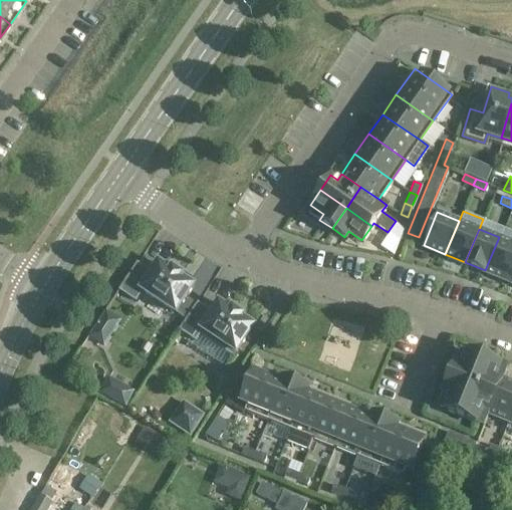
[(485,270),(505,279),(511,261),(511,243),(499,237),(485,270)]
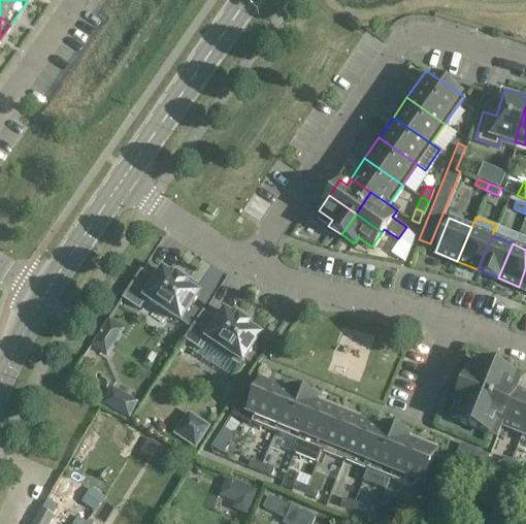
[(144,296),(179,319),(198,291),(186,283),(187,281),(175,273),(174,275),(162,267),(155,277),(139,267),(121,295),(138,306),(144,296)]
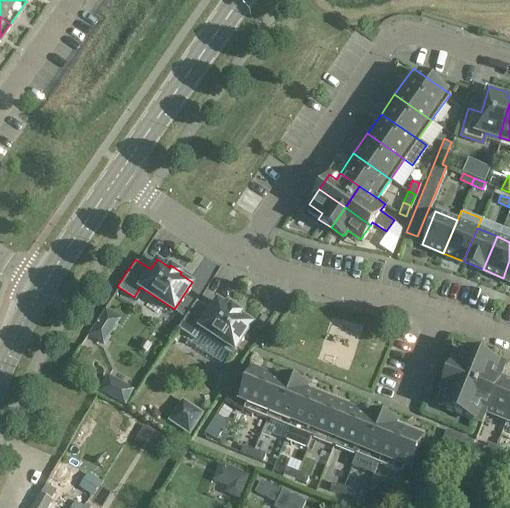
[(192,336),(197,330),(232,352),(251,323),(239,315),(241,312),(230,305),(228,307),(216,300),(210,310),(195,300),(196,299),(195,299),(176,327),(177,328),(178,327),(192,336)]
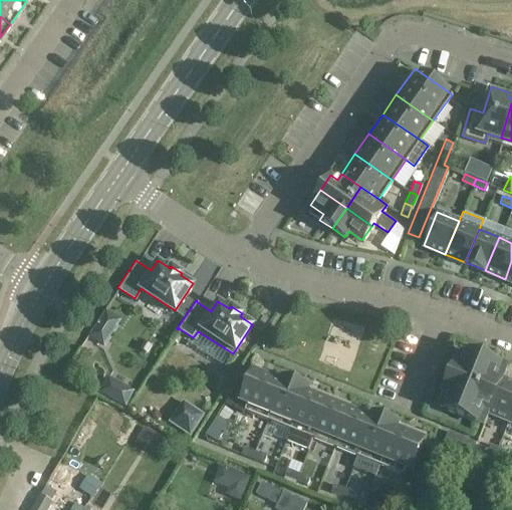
[(99,306),(86,333),(102,340),(114,314),(99,306)]
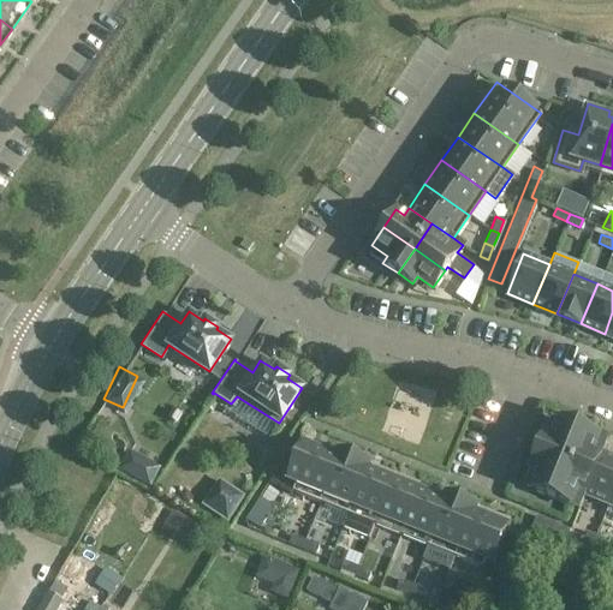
[(564,461),(578,426),(558,418),(551,436),(543,432),(536,449),(564,461)]
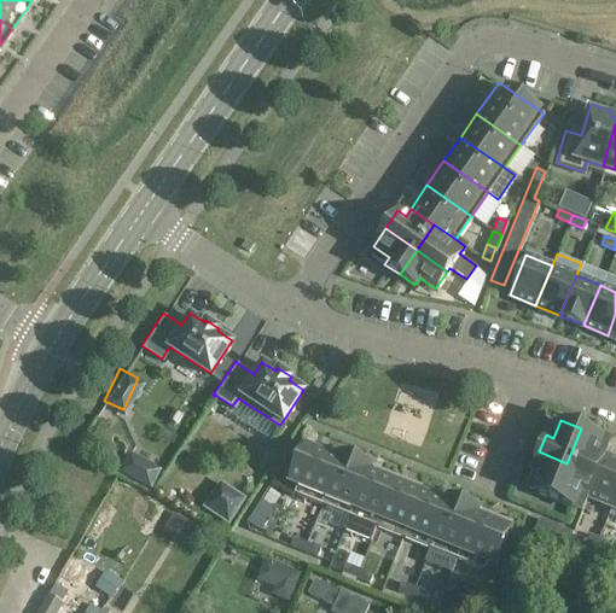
[(600,437),(581,428),(567,463),(594,474),(603,455),(594,451),(600,437)]
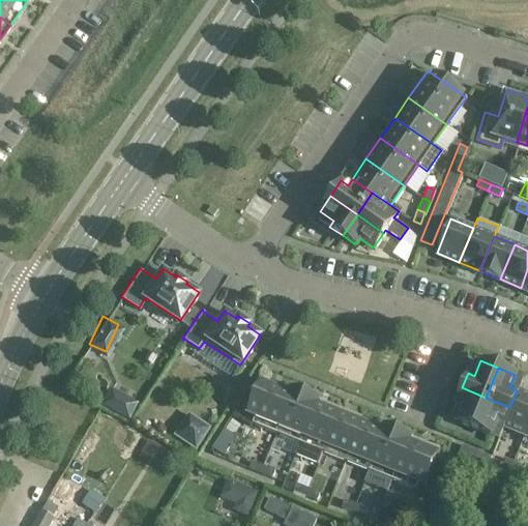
[(259,383),(247,412),(254,414),(252,420),(251,422),(269,430),(275,433),(293,389),(287,386),(262,377),(261,378),(259,383)]
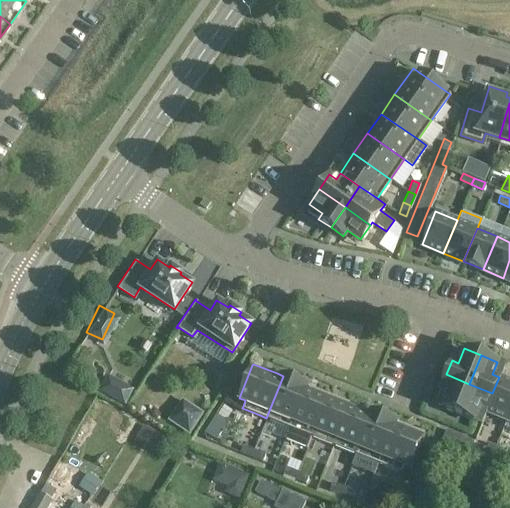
[(469,384),(446,374),(440,389),(447,391),(441,406),(457,413),(469,384)]
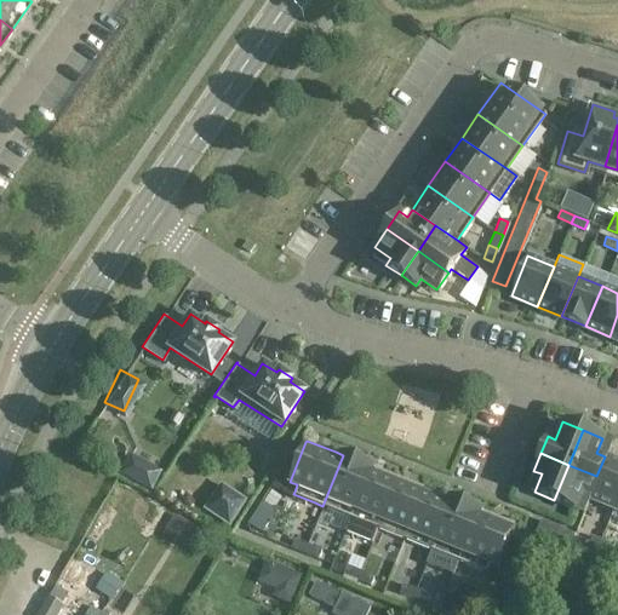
[(343,455),(322,506),(327,507),(345,515),(349,516),(370,466),(365,464),(343,455)]
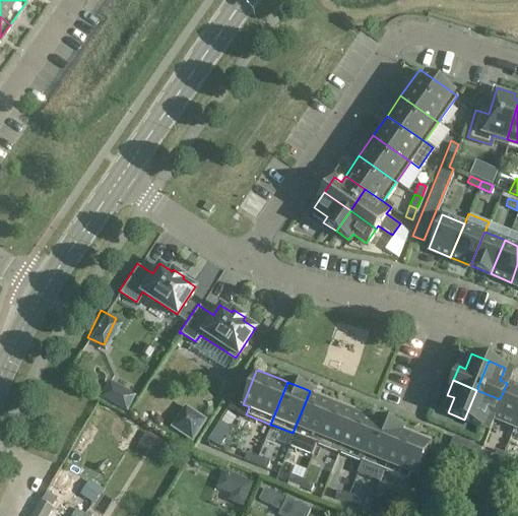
[(494,416),(513,425),(517,412),(517,387),(507,383),(500,399),(494,416)]
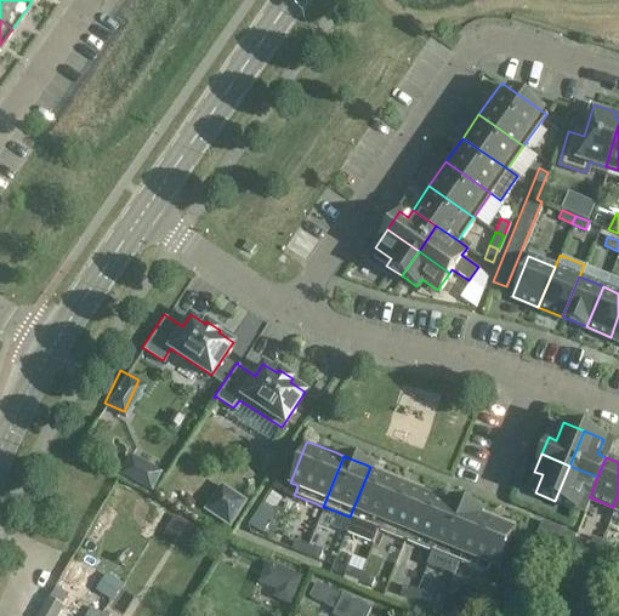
[(159,471),(142,461),(134,477),(151,486),(159,471)]
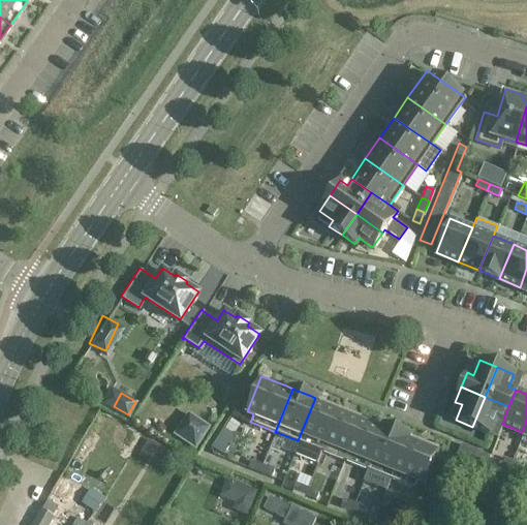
[(472,427),(496,436),(501,424),(502,424),(508,406),(485,397),(472,427)]
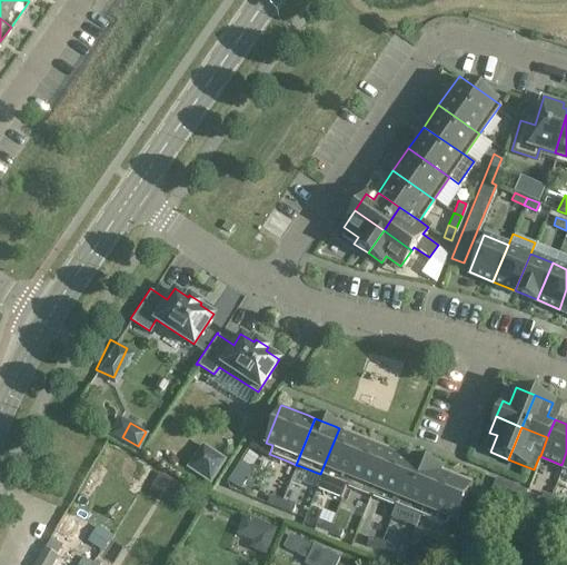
[(320,474),(316,487),(340,497),(345,484),(364,437),(362,437),(339,428),(320,474)]
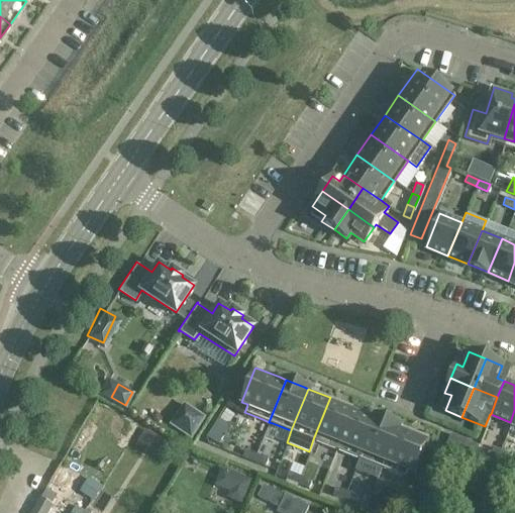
[(330,397),(313,439),(335,448),(352,406),(330,397)]
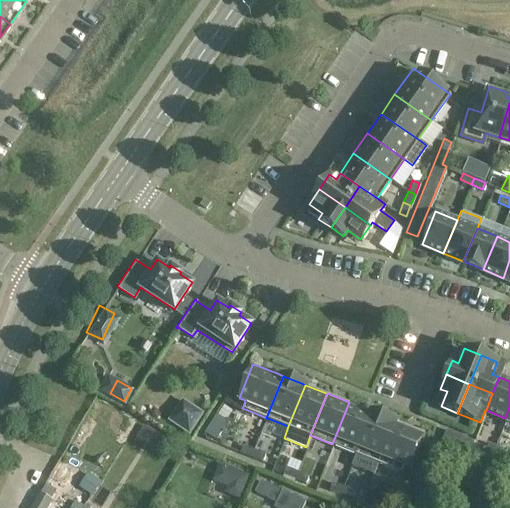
[(188,432),(201,412),(181,398),(168,418),(188,432)]
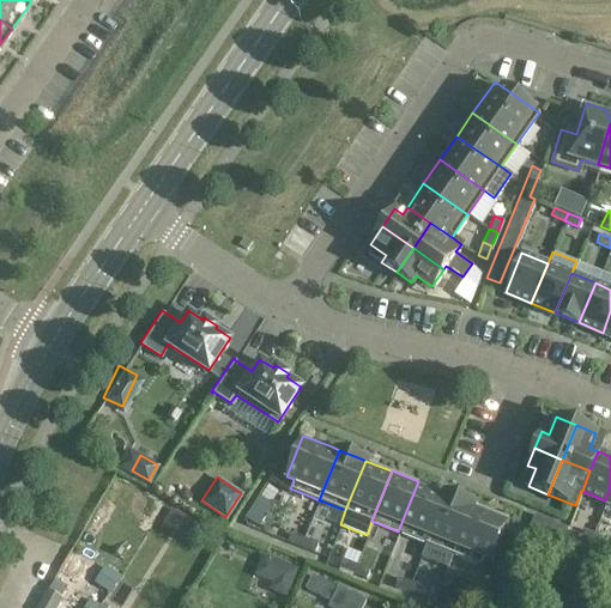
[(418,481),(398,532),(399,533),(424,542),(445,492),(419,482),(418,481)]
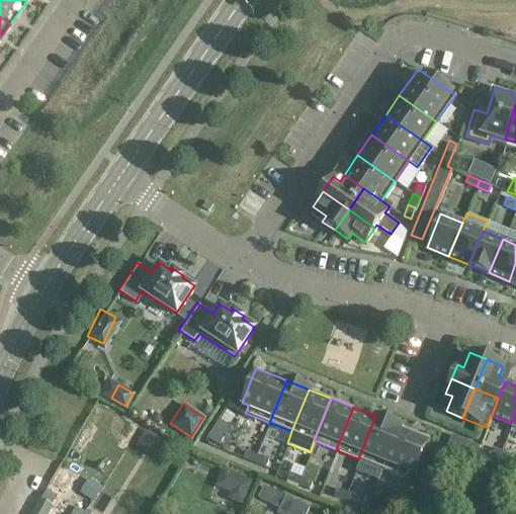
[(375,416),(358,458),(362,459),(380,467),(398,425),(378,418),(375,416)]
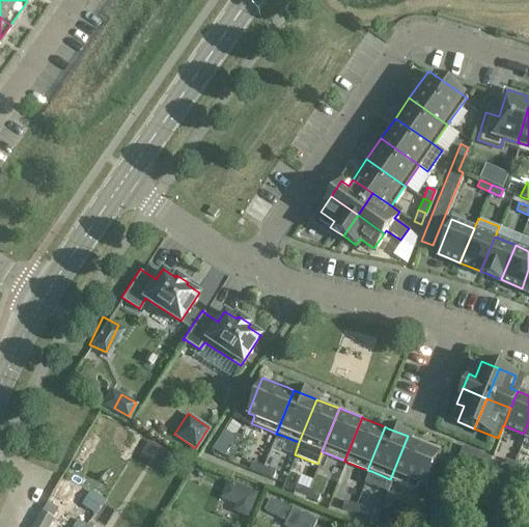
[(222,427),(210,446),(219,452),(230,434),(222,427)]
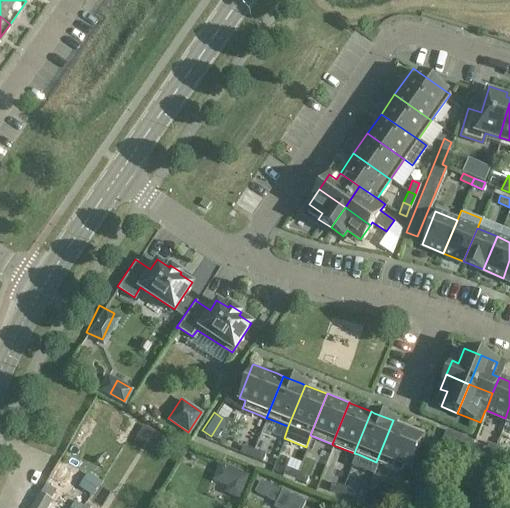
[(393,420),(376,462),(382,464),(400,472),(403,464),(409,466),(420,439),(423,433),(423,432),(399,422),(393,420)]
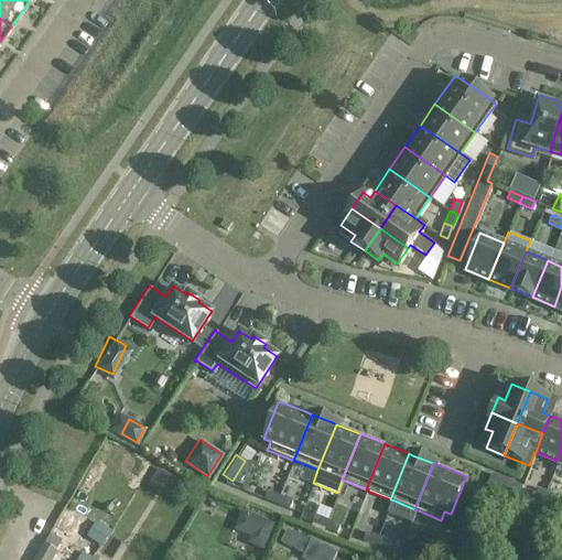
[(157,467),(146,485),(166,498),(177,480),(157,467)]
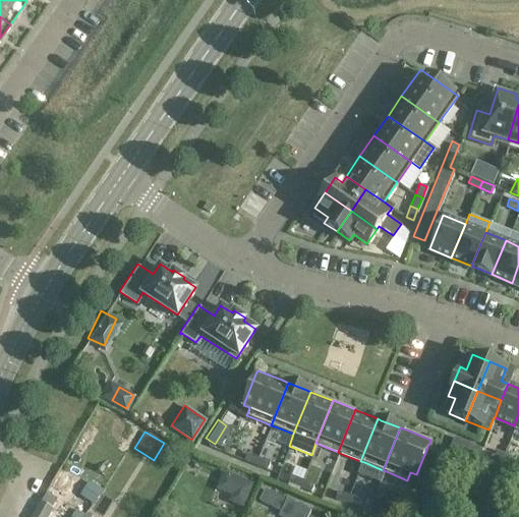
[(453,436),(448,447),(455,449),(460,438),(453,436)]
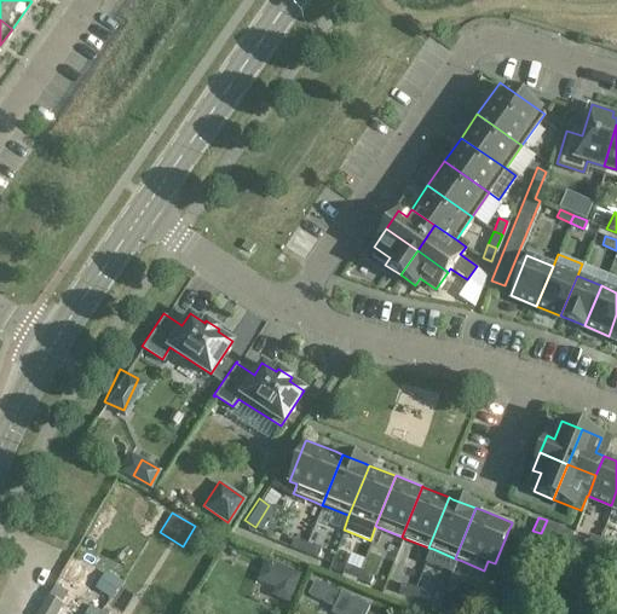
[(547,520),(541,533),(549,537),(555,523),(547,520)]
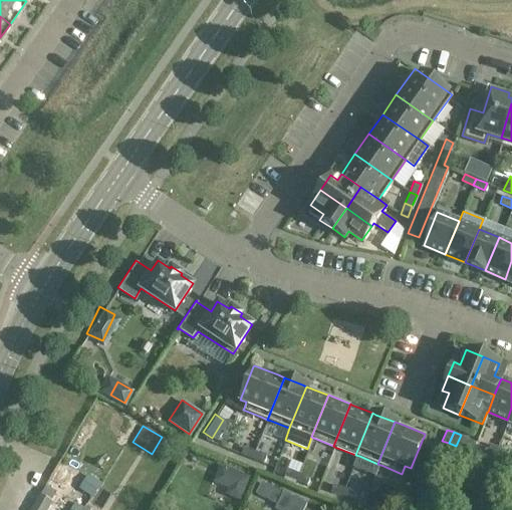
[(468,438),(461,435),(456,446),(463,449),(468,438)]
